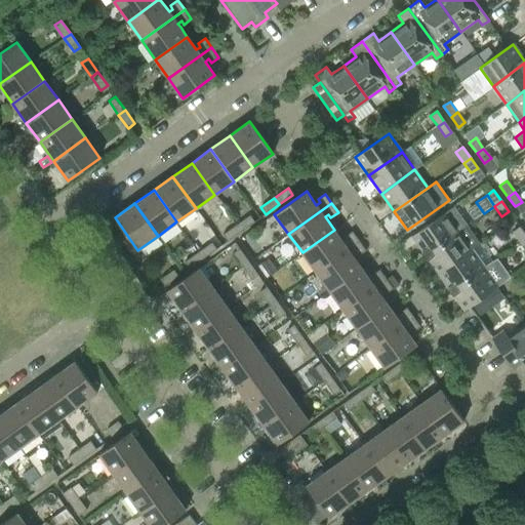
[(458,232),(467,226),(453,207),(412,236),(426,255),(458,231),(458,232)]
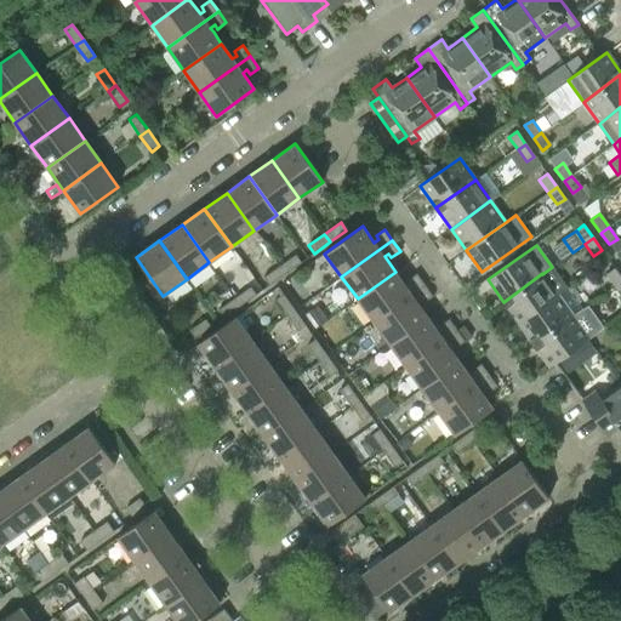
[(284,274),(301,262),(295,255),(279,266),(284,274)]
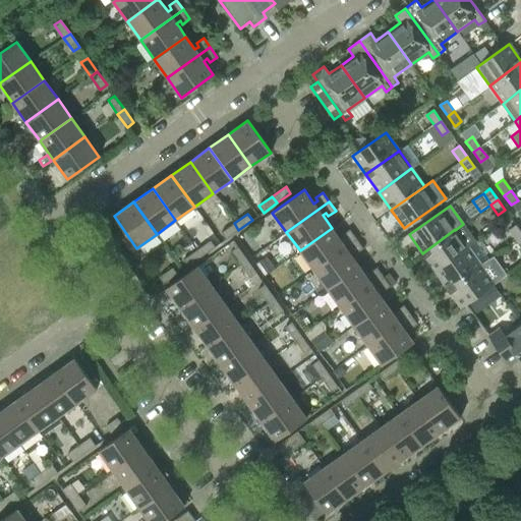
[(226,239),(238,230),(234,223),(221,233),(226,239)]
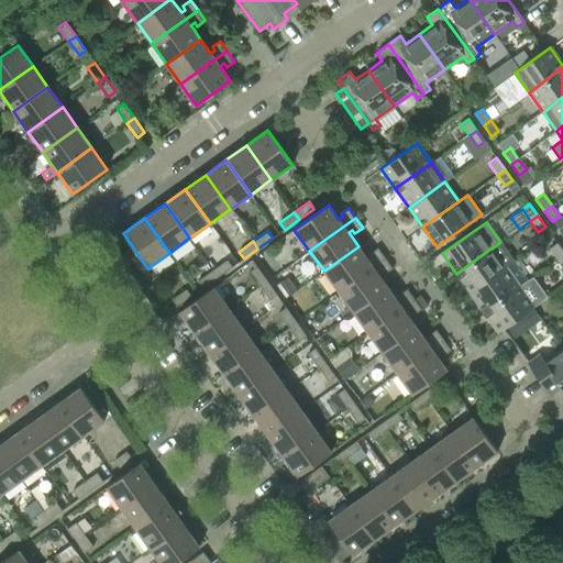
[(506,267),(506,268),(515,262),(500,242),(492,249),(492,247),(456,274),(470,293),(506,267)]
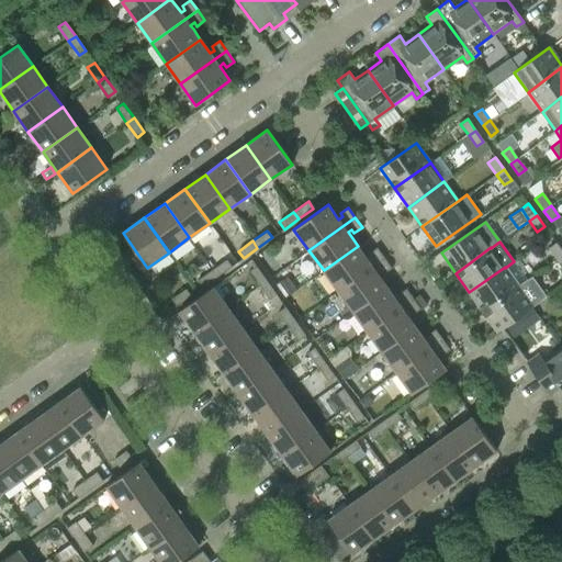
[(561,255),(561,250),(555,243),(549,247),(557,259),(561,255)]
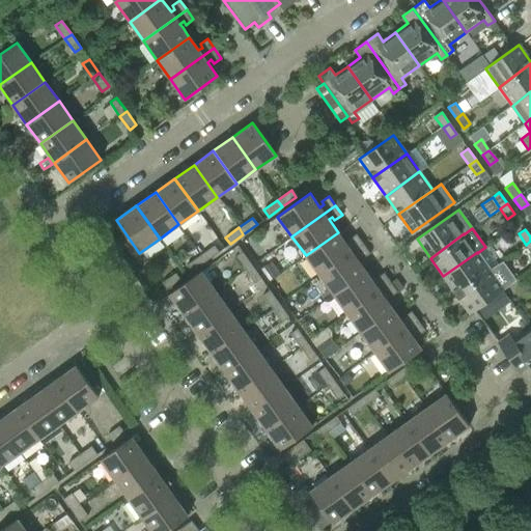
[(319,275),(363,244),(356,234),(348,240),(351,243),(347,246),(338,232),(306,255),(319,275)]
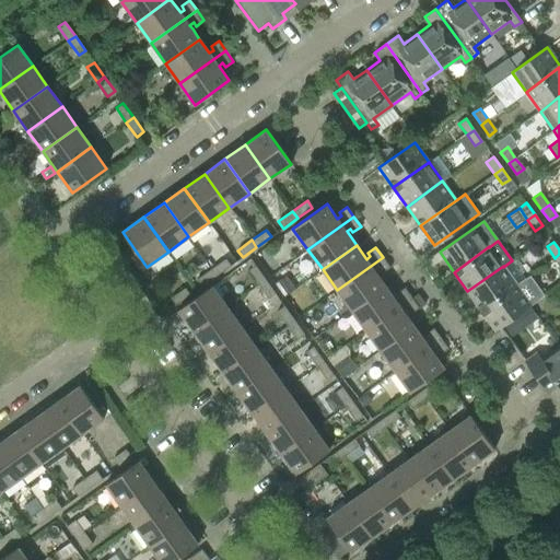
[(270,246),(260,251),(270,272),(280,267),(270,246)]
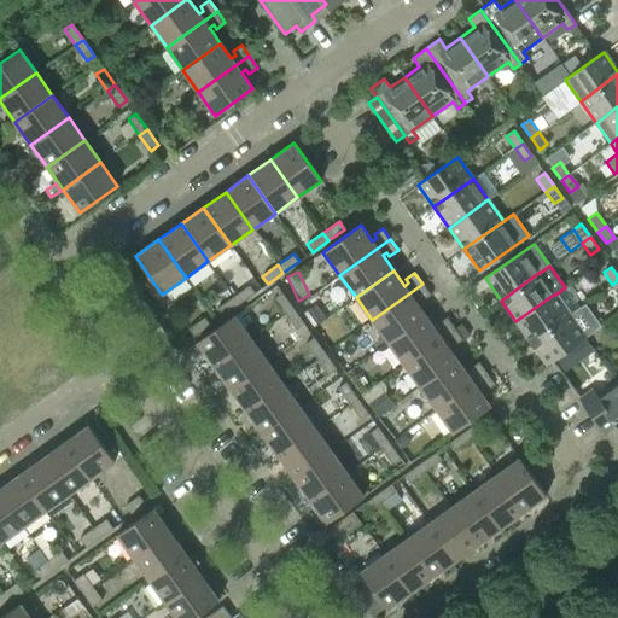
[(425,315),(417,304),(414,299),(419,297),(421,301),(430,295),(423,284),(372,320),(388,342),(425,315)]
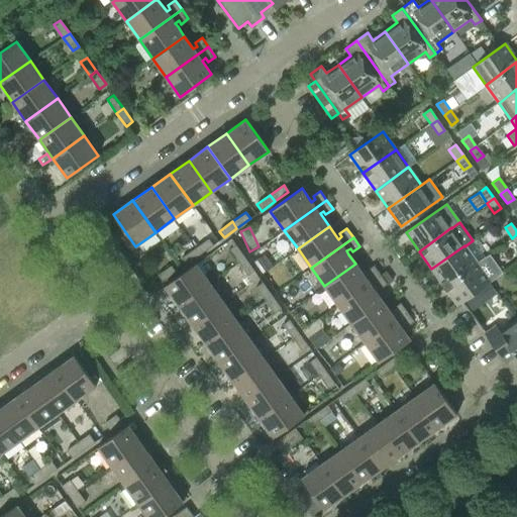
[(199,254),(213,245),(208,238),(195,248),(199,254)]
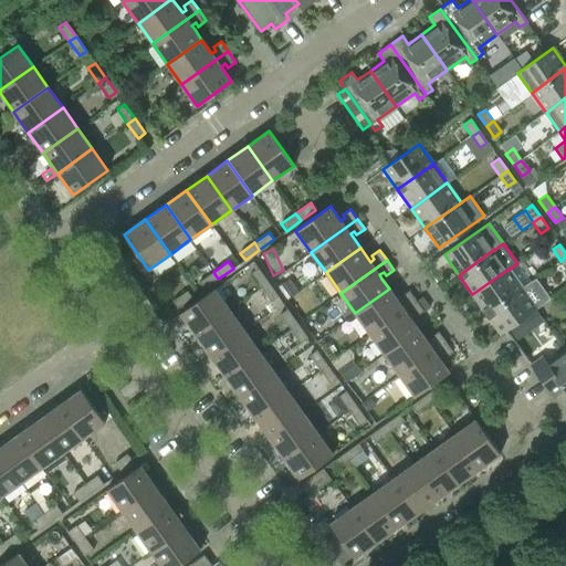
[(269,283),(258,268),(251,273),(261,287),(269,283)]
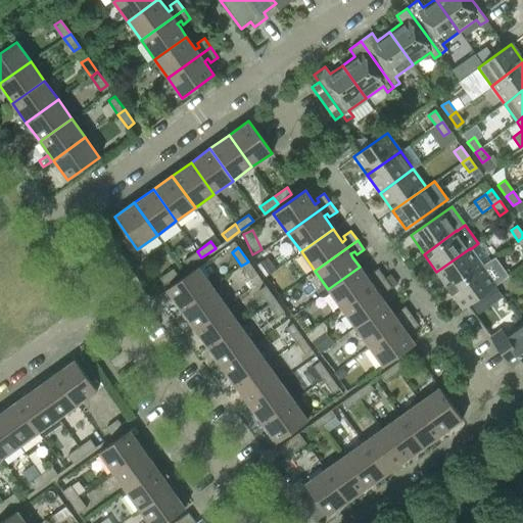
[(449,290),(482,267),(470,249),(470,248),(436,272),(449,290)]
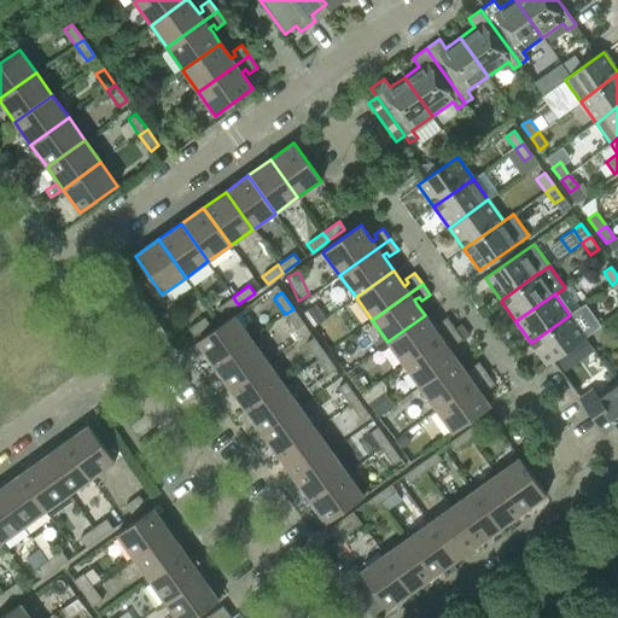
[(223,315),(238,304),(233,297),(217,308),(223,315)]
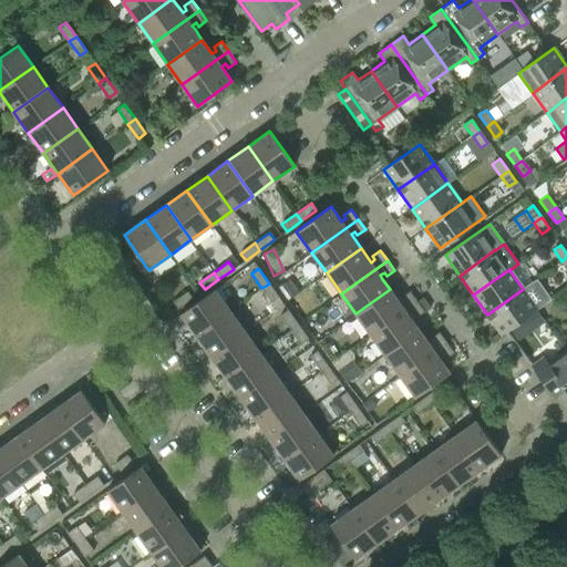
[(289,278),(278,287),(288,300),(299,292),(289,278)]
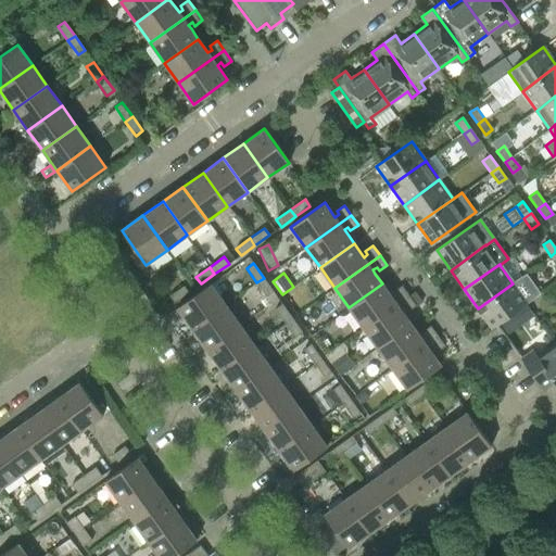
[(492,328),(527,303),(541,293),(527,274),(513,283),(478,308),(492,328)]
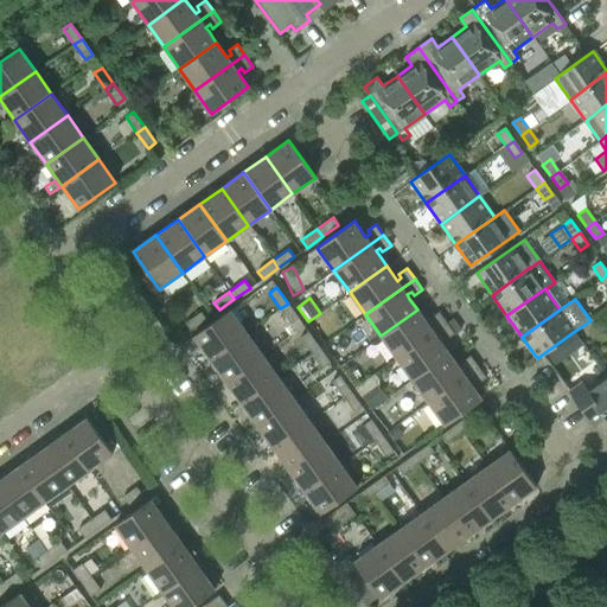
[(299,319),(288,304),(280,308),(291,324),(299,319)]
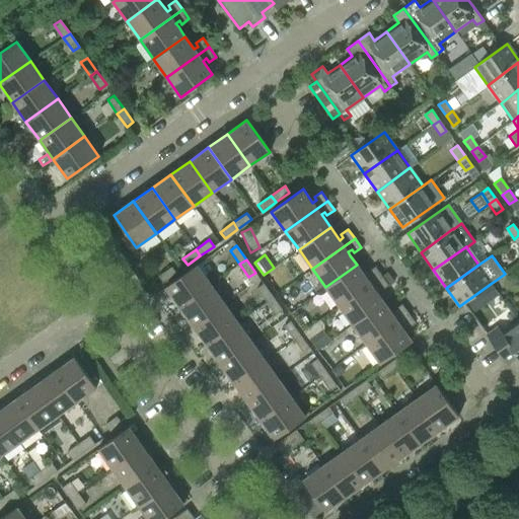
[(179,307),(211,284),(197,265),(165,287),(179,307)]
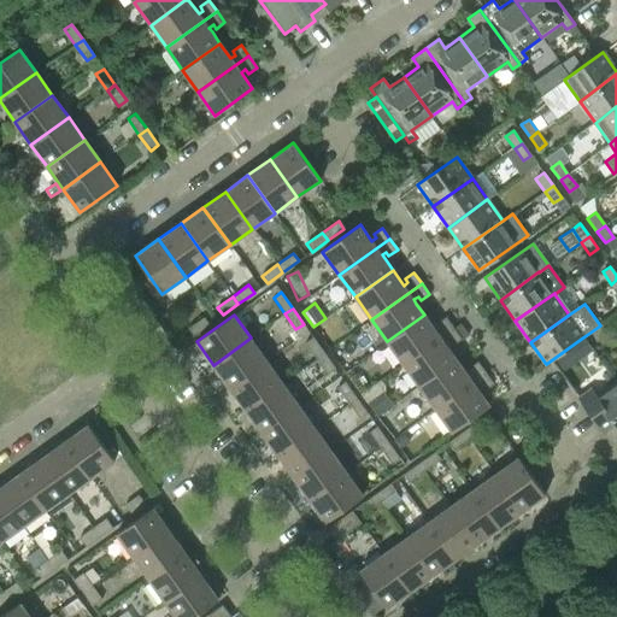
[(403,364),(453,328),(446,317),(438,323),(440,327),(435,330),(424,315),(387,341),(403,364)]
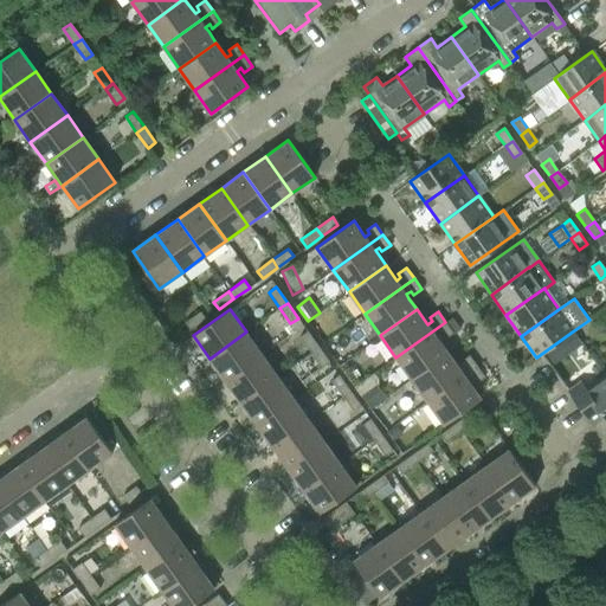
[(191,330),(206,318),(200,311),(185,322),(191,330)]
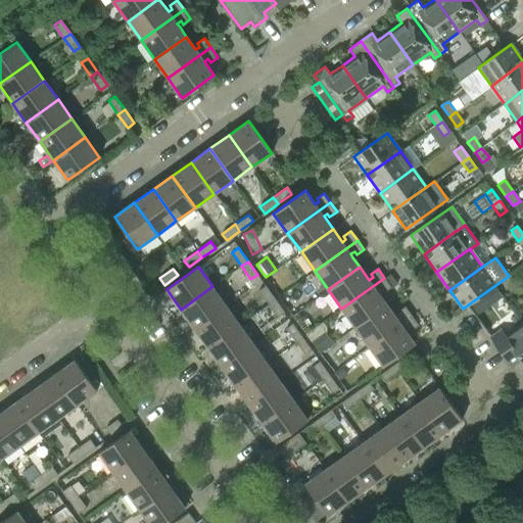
[(389,274),(384,278),(391,287),(396,283),(389,274)]
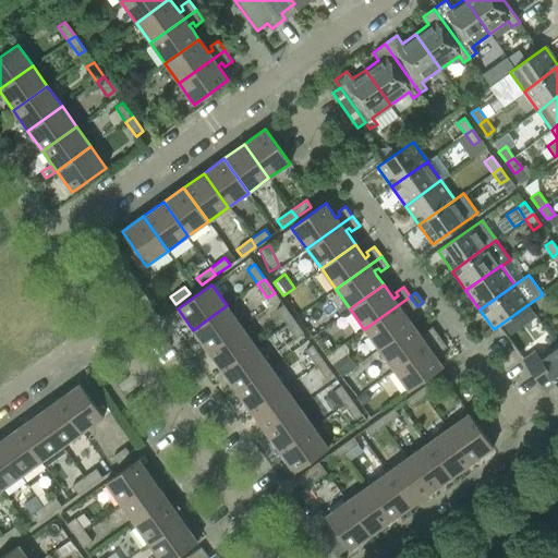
[(413,325),(405,315),(403,311),(407,308),(410,312),(417,306),(410,296),(364,329),(379,350),(413,325)]
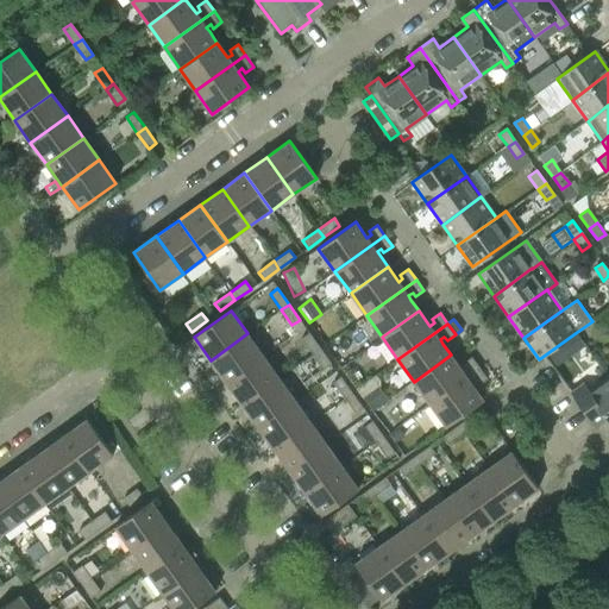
[(320,349),(309,332),(301,338),(313,353),(320,349)]
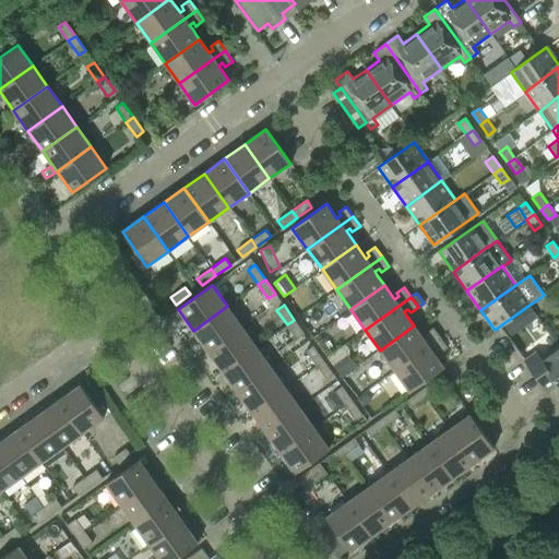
[(537,317),(530,305),(503,323),(512,335),(537,317)]
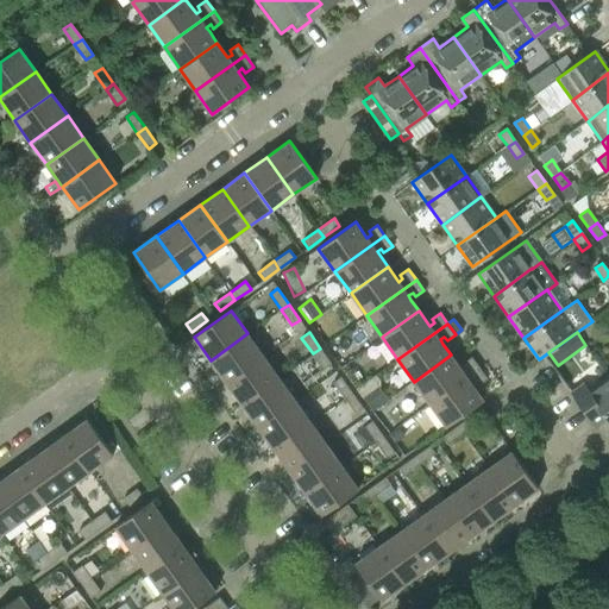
[(226,382),(263,356),(248,333),(211,360),(226,382)]
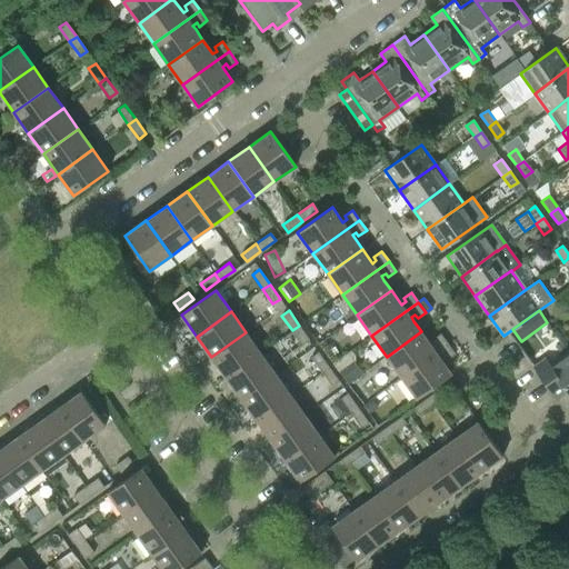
[(309,340),(299,326),(292,330),(302,345),(309,340)]
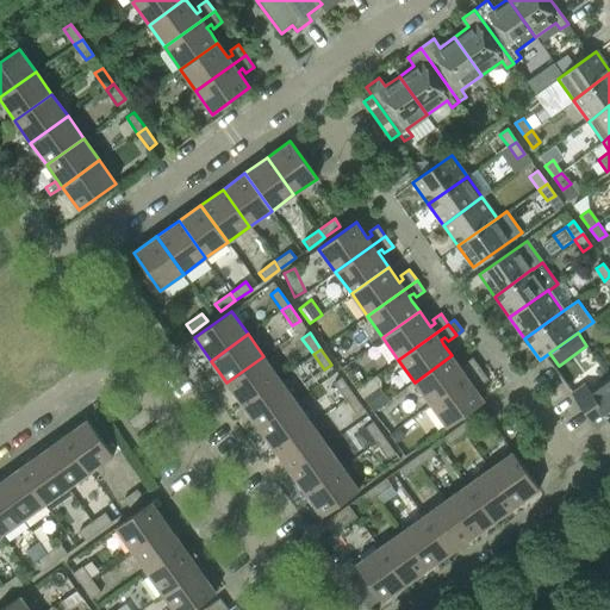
[(430,404),(480,368),(472,358),(464,363),(466,367),(462,371),(452,355),(415,383),(430,404)]
